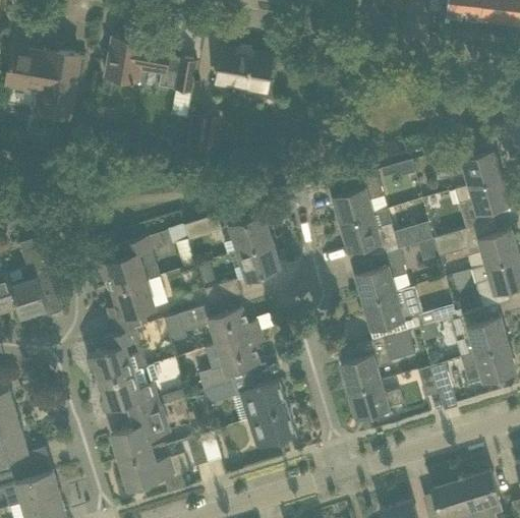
[(447,0),(445,16),(478,20),(480,0),(447,0)]
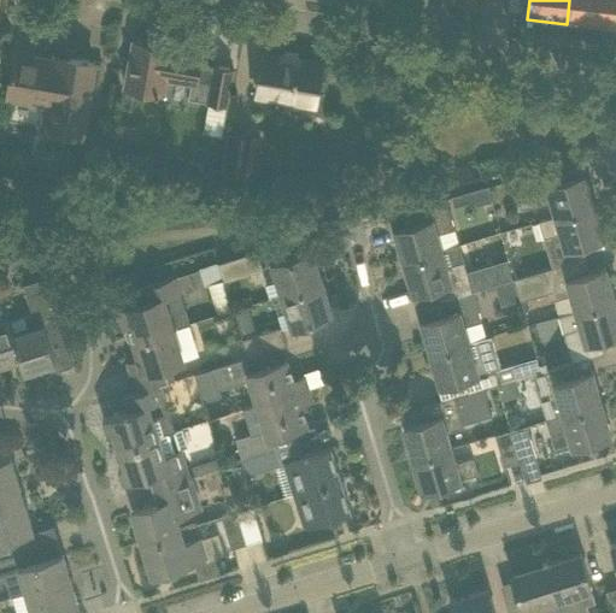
[(615,0),(569,0),(567,24),(615,30),(615,21),(615,0)]
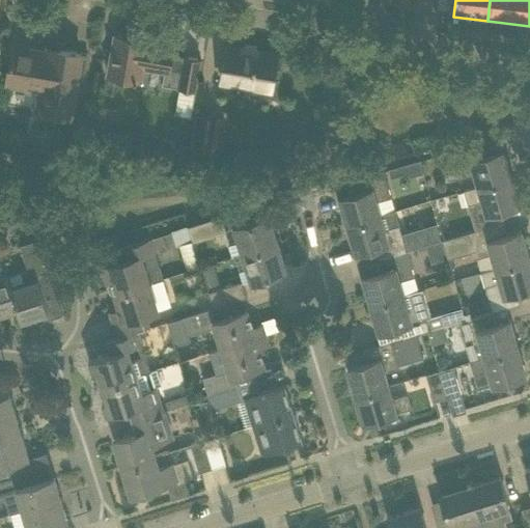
[(114,37),(107,78),(140,84),(142,71),(164,74),(162,87),(175,90),(175,91),(195,94),(200,62),(182,58),(182,60),(171,59),(172,50),(159,48),(159,49),(146,47),(146,44),(114,37)]
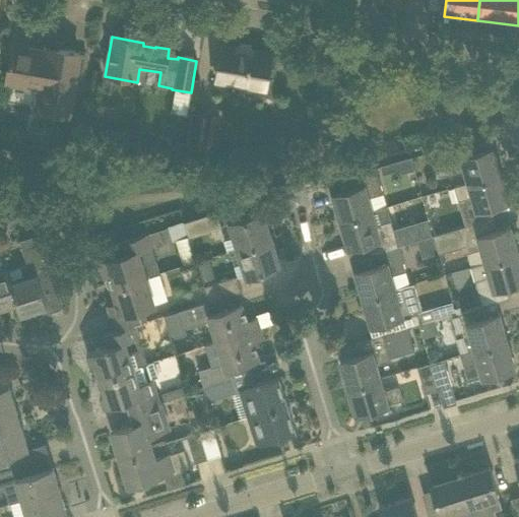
[(11,48),(5,85),(39,91),(35,112),(68,117),(78,55),(58,52),(57,59),(50,57),(51,55),(11,48)]
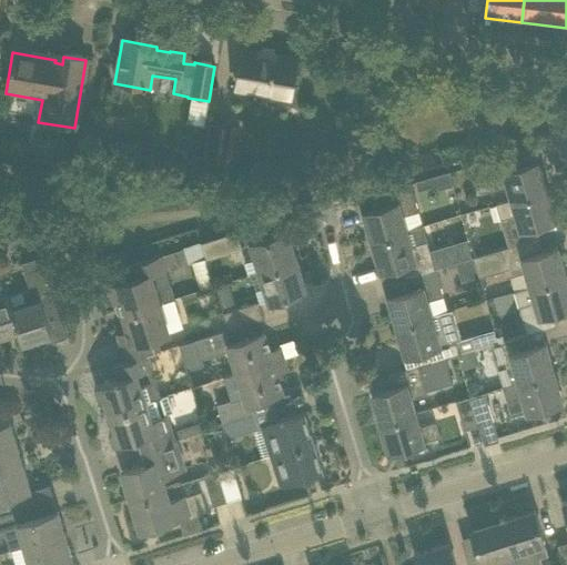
[(243,52),(235,90),(289,100),(295,61),(243,52)]
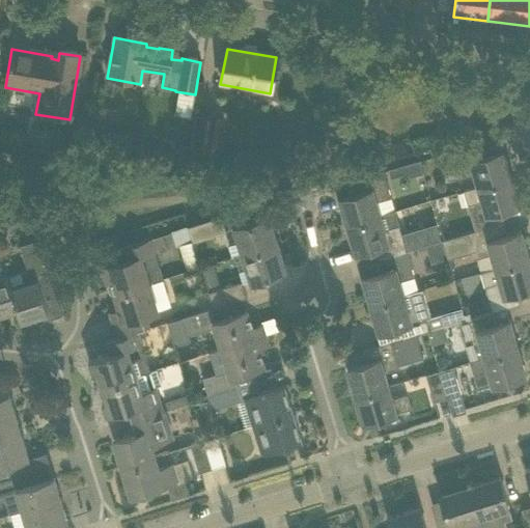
[(477,190),(510,181),(502,153),(482,159),(479,145),(440,157),(447,183),(473,175),(477,190)]
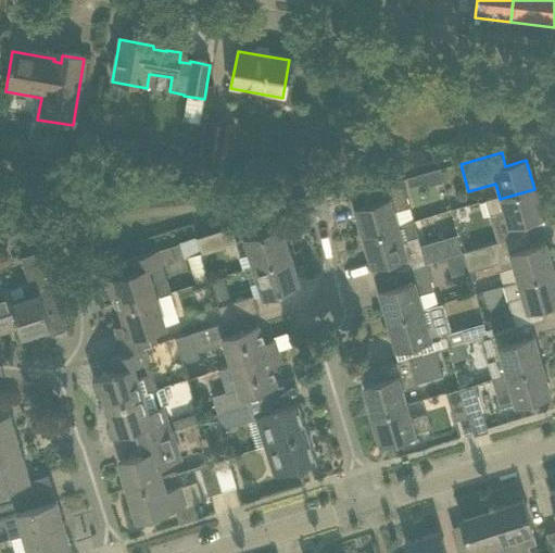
[(429,188),(442,185),(438,171),(420,176),(424,185),(429,188)]
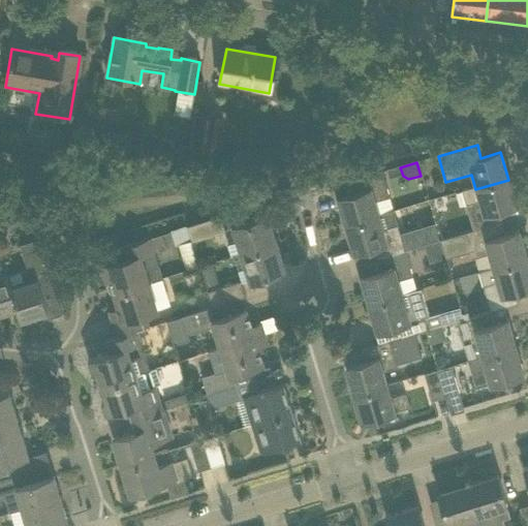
[(338,199),(345,226),(378,216),(374,203),(389,198),(381,173),(353,181),(356,193),(338,199)]
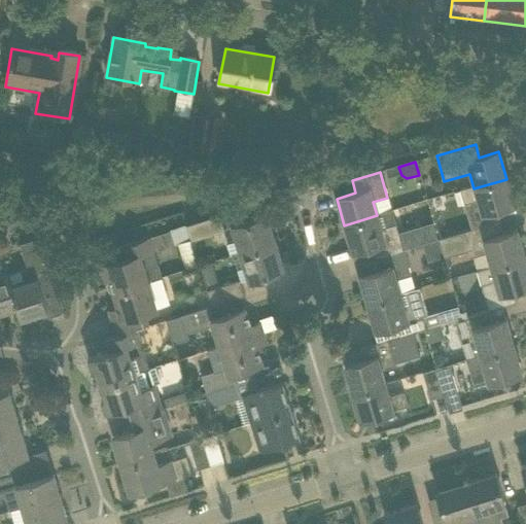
[(515,205),(506,179),(474,188),(478,201),(463,205),(470,232),(498,223),(495,211),(515,205)]
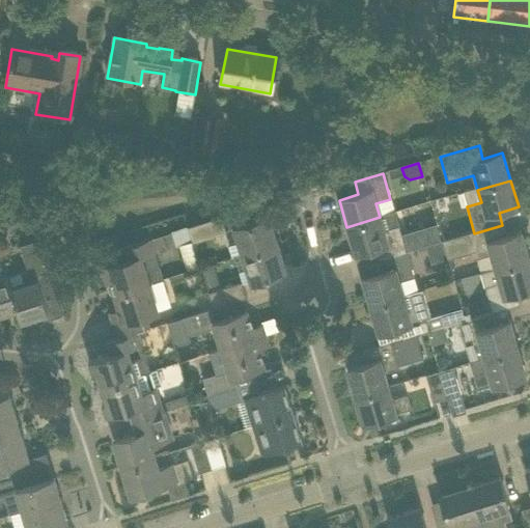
[(384,231),(380,217),(346,227),(355,254),(374,249),(378,260),(406,252),(398,227),(384,231)]
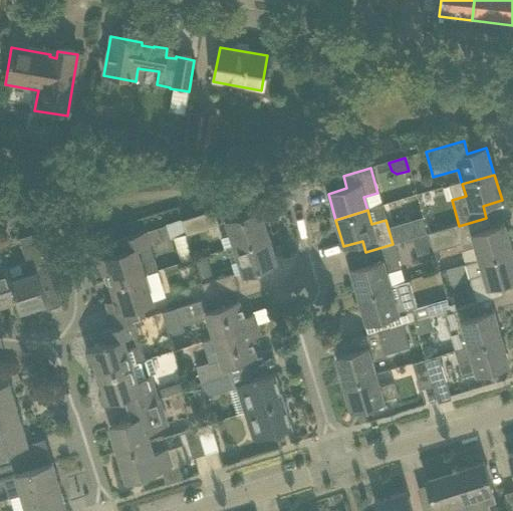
[(234,248),(234,249),(268,239),(259,211),(225,222),(230,237),(221,240),(224,251),(234,248)]
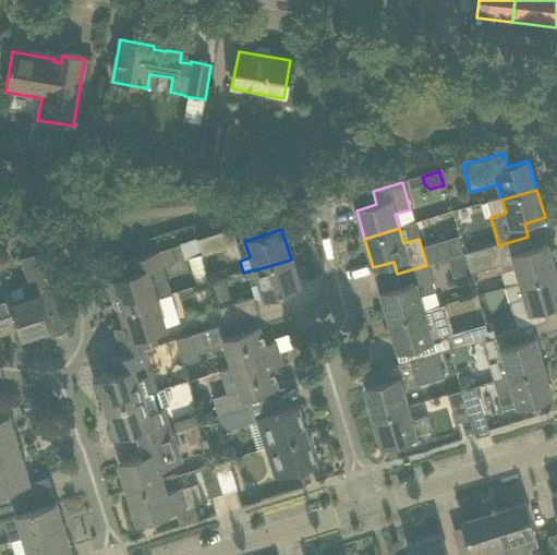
[(231,230),(197,241),(202,257),(237,246),(231,230)]
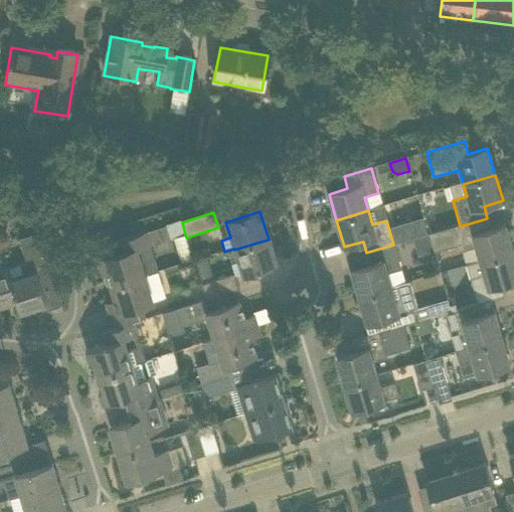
[(511,252),(504,226),(491,230),(487,218),(460,226),(429,235),(434,252),(459,245),(461,253),(476,249),(479,263),(511,252)]
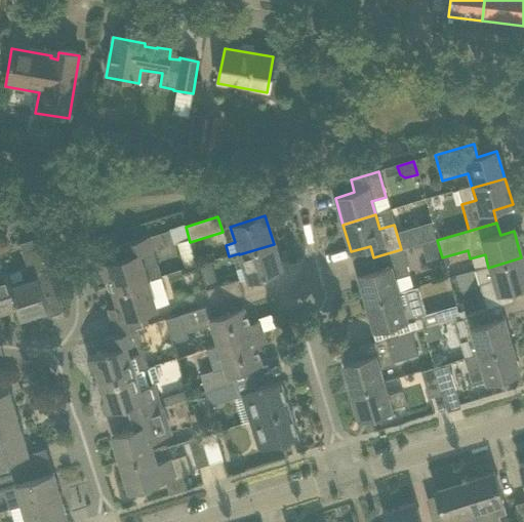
[(412,230),(417,245),(436,240),(431,224),(412,230)]
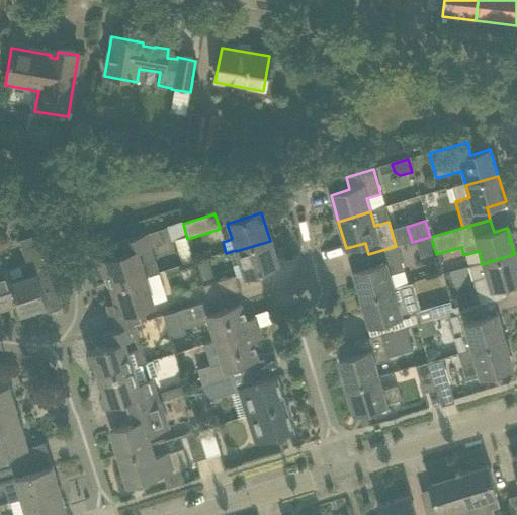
[(187,239),(183,224),(167,229),(171,243),(187,239)]
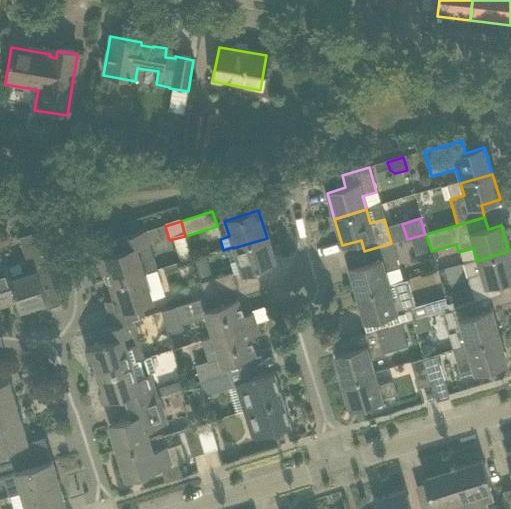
[(139,263),(135,250),(150,245),(146,232),(117,241),(121,253),(102,259),(110,286),(143,276),(155,272),(151,259),(139,263)]
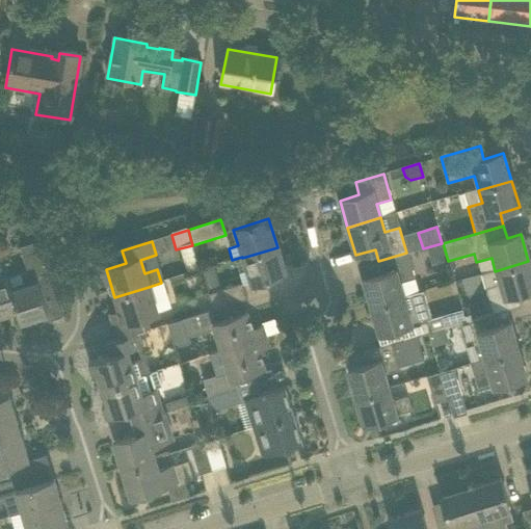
[(42,299),(54,295),(38,242),(20,248),(27,271),(20,273),(23,286),(9,290),(16,312),(20,324),(47,315),(42,299)]
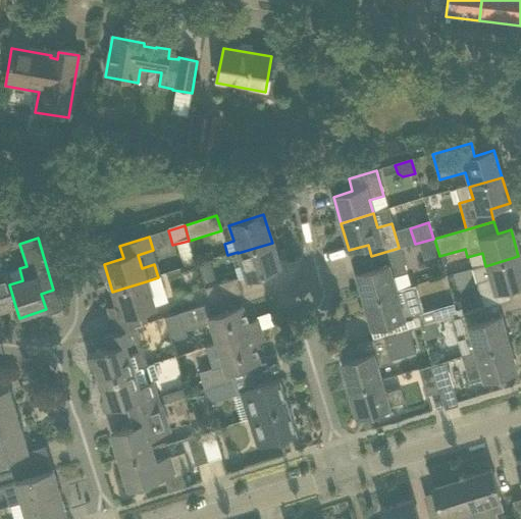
[(280,268),(272,243),(238,253),(246,279),(280,268)]
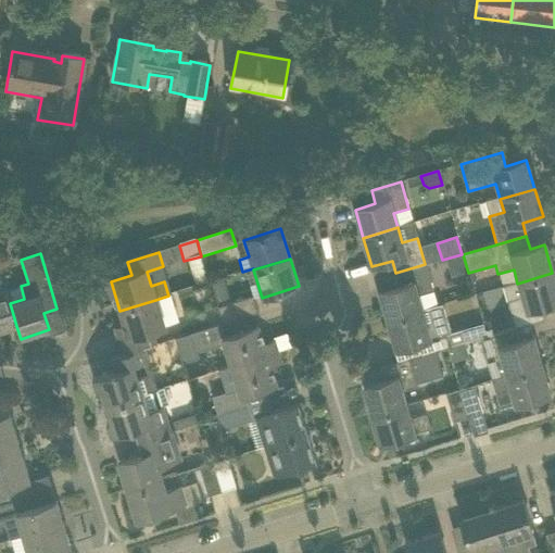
[(417,298),(433,292),(425,264),(395,273),(400,287),(379,293),(387,322),(421,312),(417,298)]
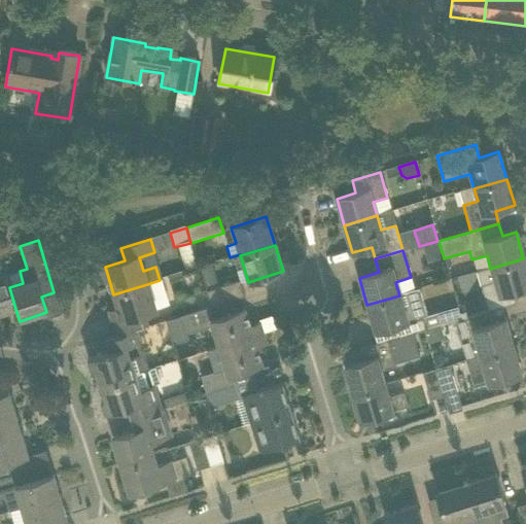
[(525,287),(525,267),(523,258),(490,269),(494,282),(480,286),(487,313),(516,304),(512,291),(525,287)]
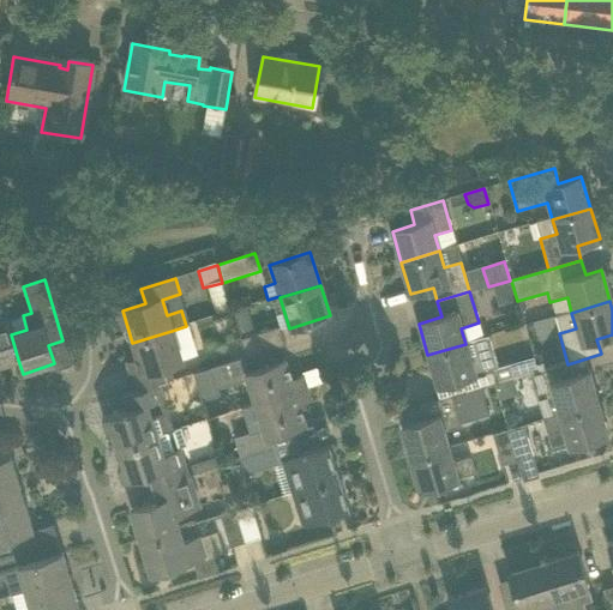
[(0,366),(18,360),(11,334),(6,318),(0,319),(0,366)]
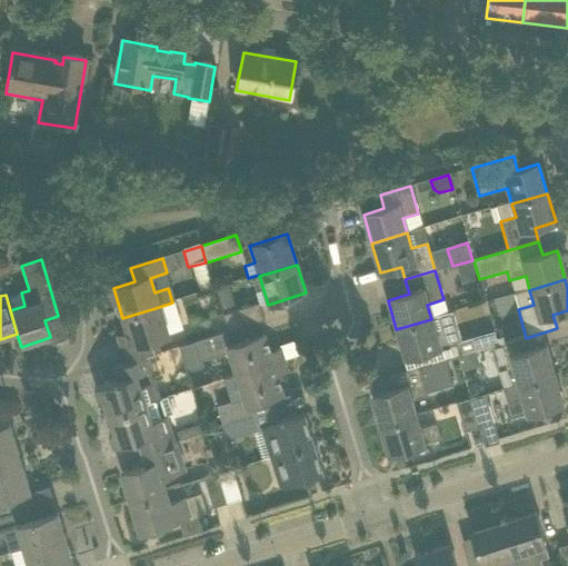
[(228,333),(263,321),(258,305),(222,316),(228,333)]
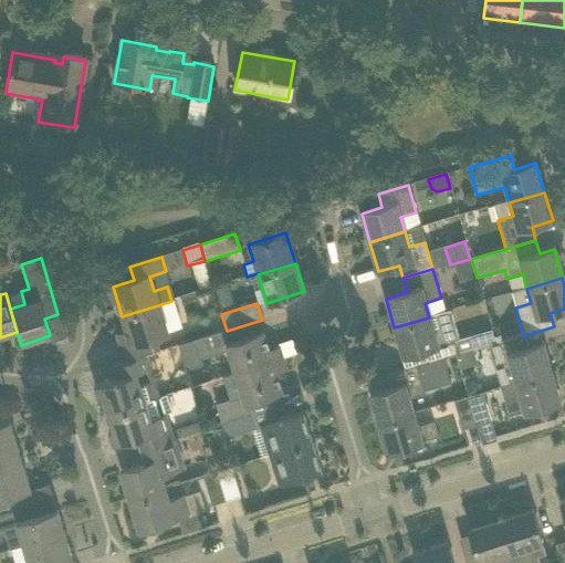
[(121,347),(125,362),(146,355),(156,352),(153,339),(167,334),(158,305),(122,316),(131,344),(121,347)]
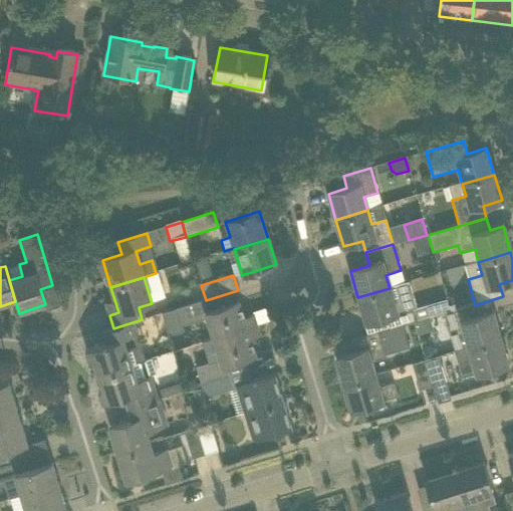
[(385,318),(388,329),(402,326),(415,322),(412,311),(416,310),(409,282),(390,288),(357,297),(365,323),(385,318)]
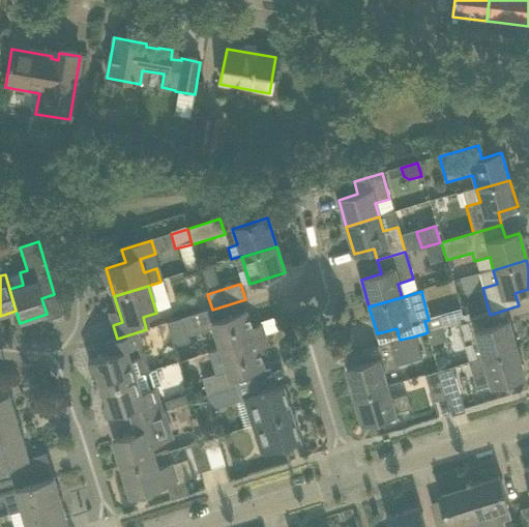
[(180,320),(185,338),(214,329),(222,351),(264,339),(261,327),(251,330),(245,313),(214,322),(211,311),(180,320)]
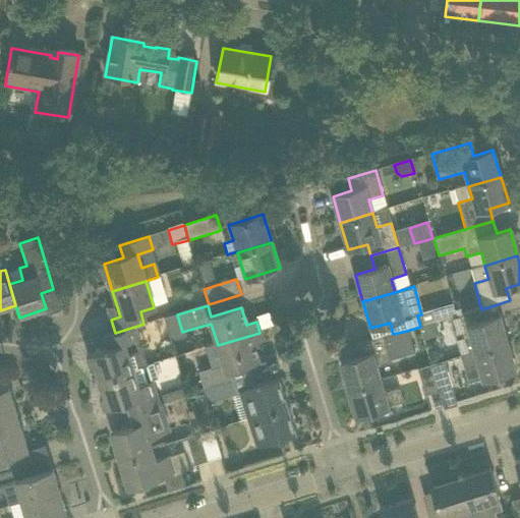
[(455,315),(452,305),(441,308),(444,320),(455,317),(455,315)]
